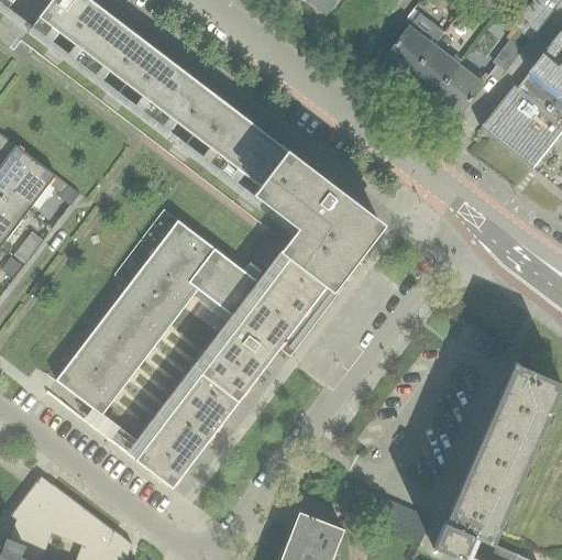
[(52,0),(37,19),(261,187),(255,195),(298,228),(281,251),(327,285),(334,292),(352,268),(386,223),(378,218),(322,175),(92,0),(52,0)]
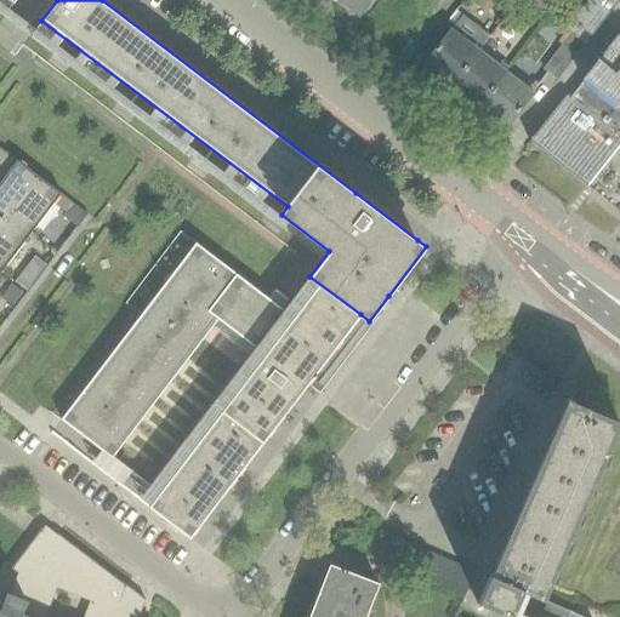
[(341,0),(359,13),(370,0),(341,0)]
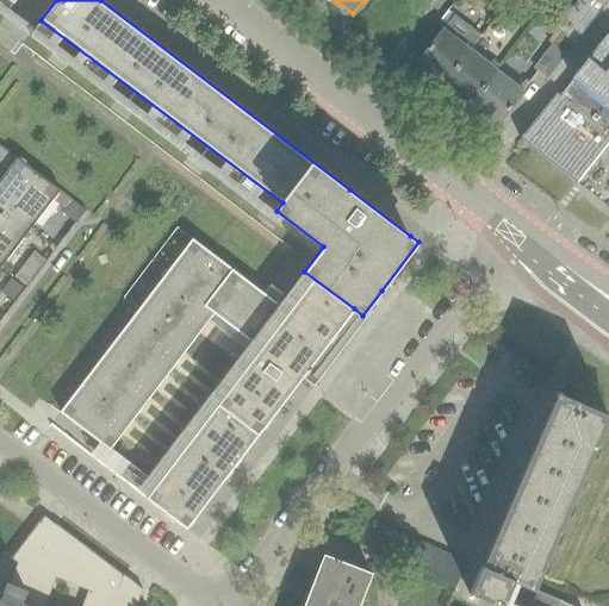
[(466,0),(478,10),(484,0),(466,0)]
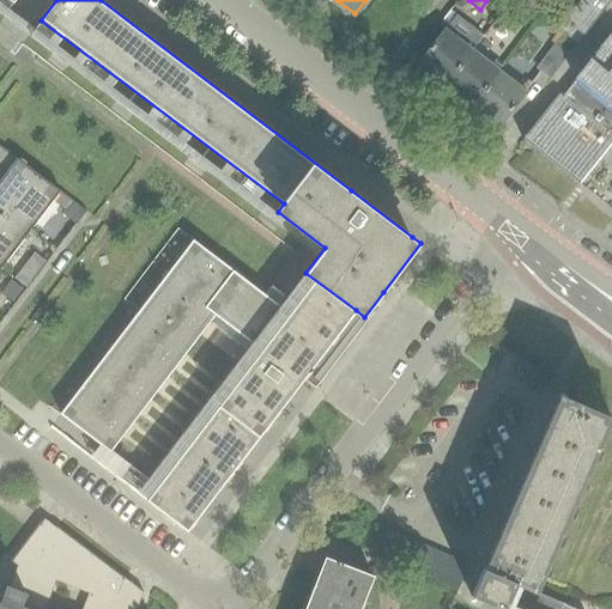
[(579,41),(610,0),(577,0),(558,25),(564,29),(571,35),(579,41)]
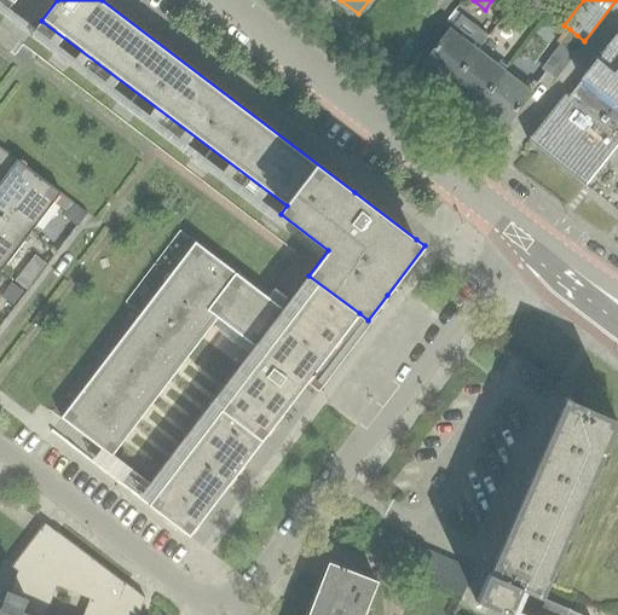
[(450,85),(478,48),(450,27),(423,63),(450,85)]
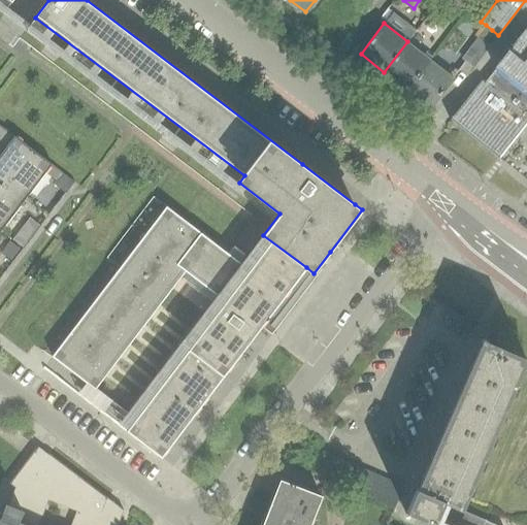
[(486,25),(479,35),(485,40),(492,30),(486,25)]
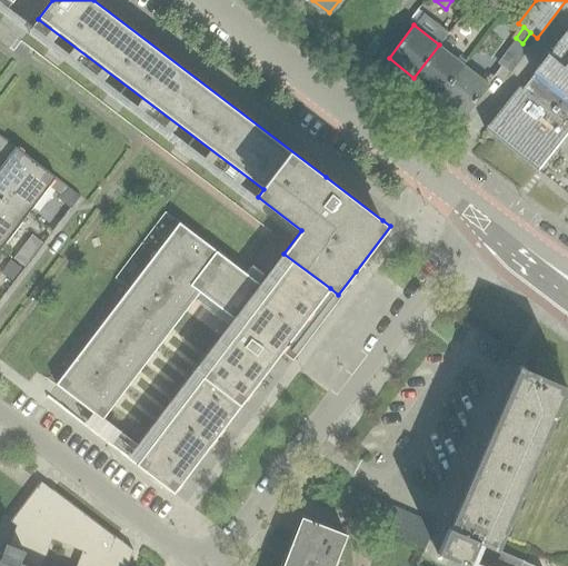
[(567,30),(534,71),(535,72),(522,87),(519,85),(486,127),(538,169),(567,129),(567,30)]
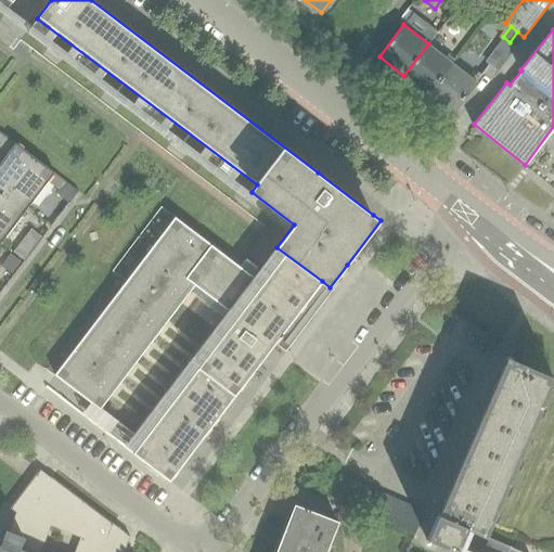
[(499,69),(516,48),(510,42),(503,37),(486,60),(499,69)]
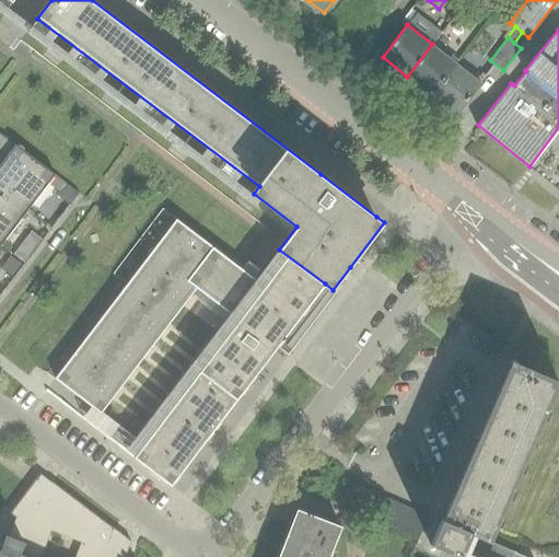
[(407,77),(432,95),(456,62),(432,44),(407,77)]
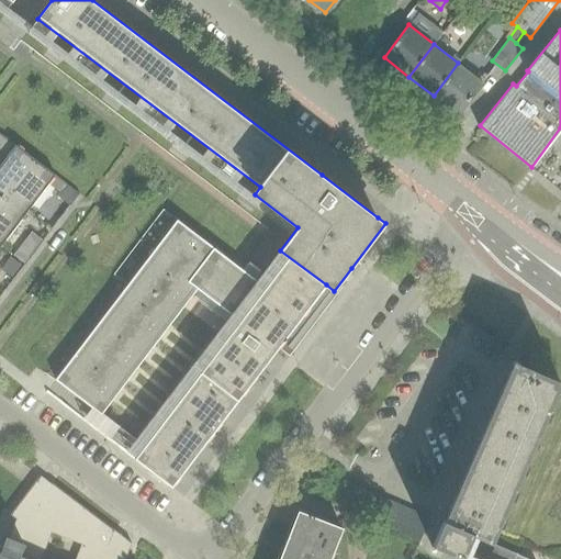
[(483,81),(458,63),(434,96),(458,114),(483,81)]
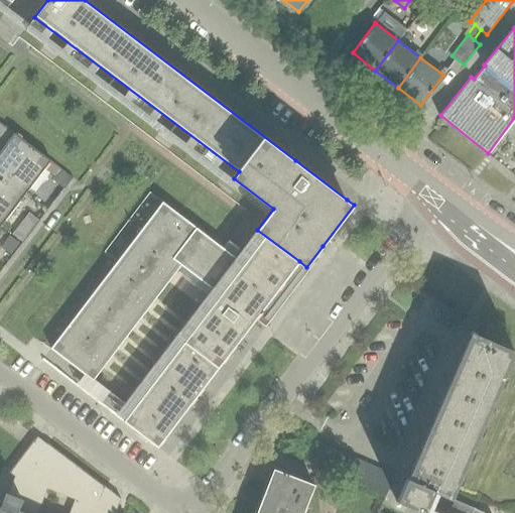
[(0,120),(0,143),(4,146),(0,151),(0,171),(8,178),(33,145),(15,132),(0,120)]
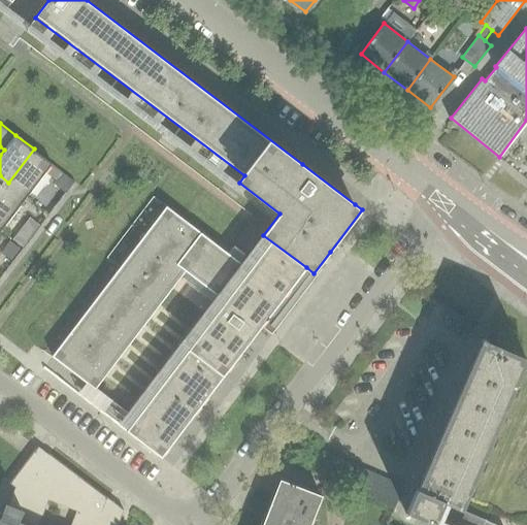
[(52,164),(53,163),(34,149),(8,183),(27,196),(47,170),(52,164)]
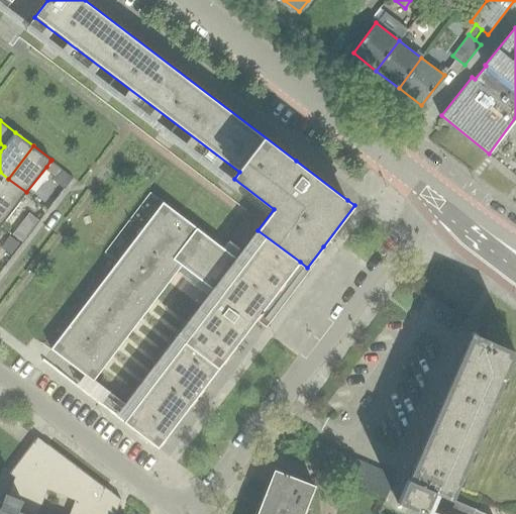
[(50,161),(46,167),(57,174),(61,168),(50,161)]
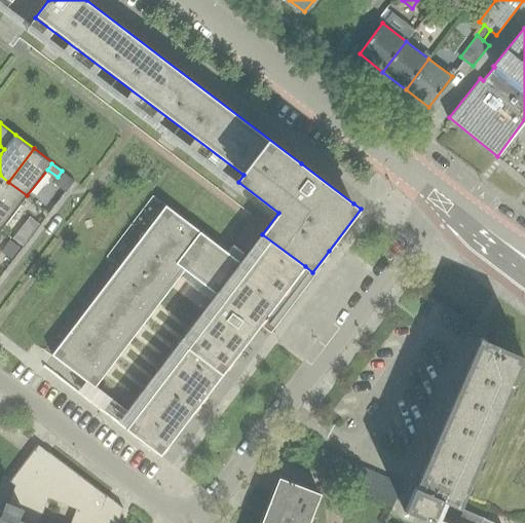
[(0,192),(8,182),(0,175),(0,192)]
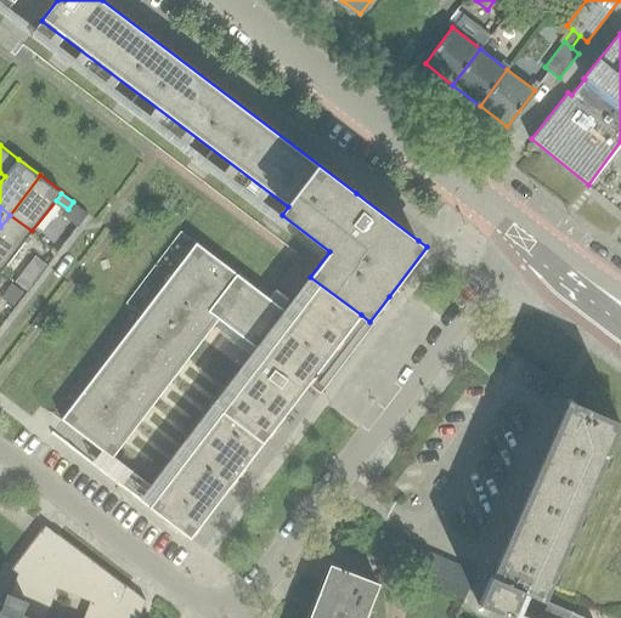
[(10,215),(0,227),(0,267),(3,270),(32,231),(10,215)]
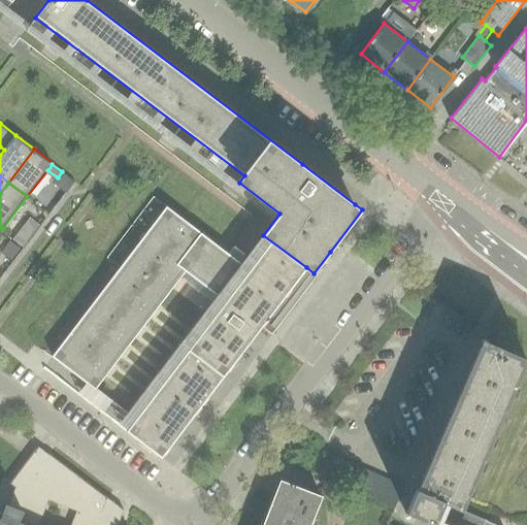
[(167,205),(53,355),(88,382),(96,388),(186,270),(226,300),(128,429),(127,430),(162,457),(248,345),(249,343),(262,325),(285,295),(306,267),(263,235),(241,263),(240,261),(245,255),(233,245),(229,253),(167,205)]
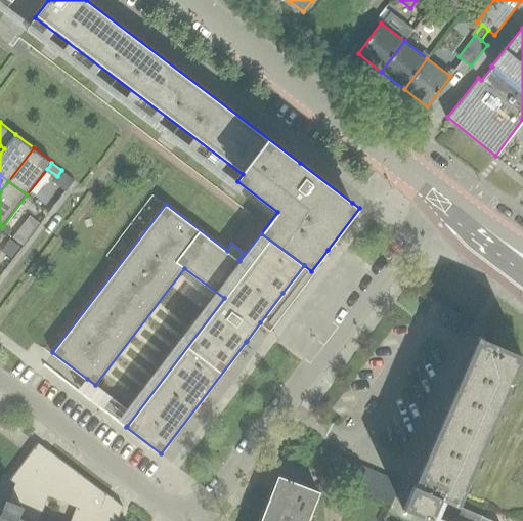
[(18,230),(14,235),(25,244),(29,237),(18,230)]
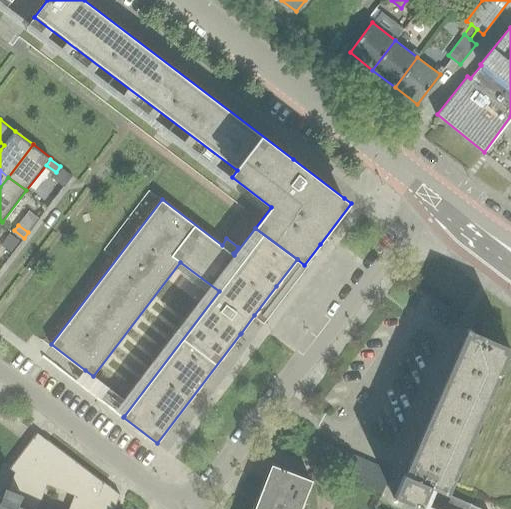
[(10,233),(2,243),(11,250),(19,240),(10,233)]
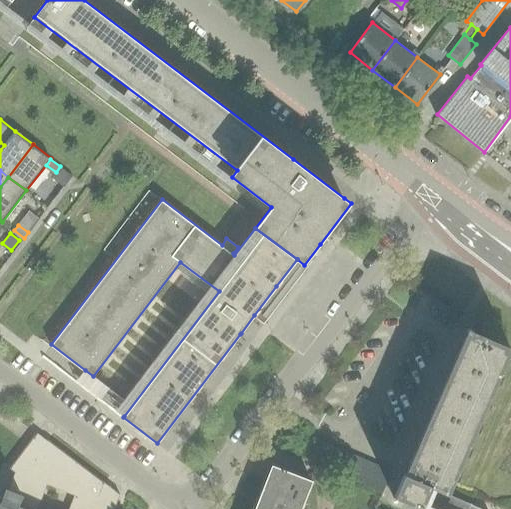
[(485,508),(449,493),(510,350),(510,348),(473,331),(410,476),(404,473),(394,496),(422,508),(485,508)]
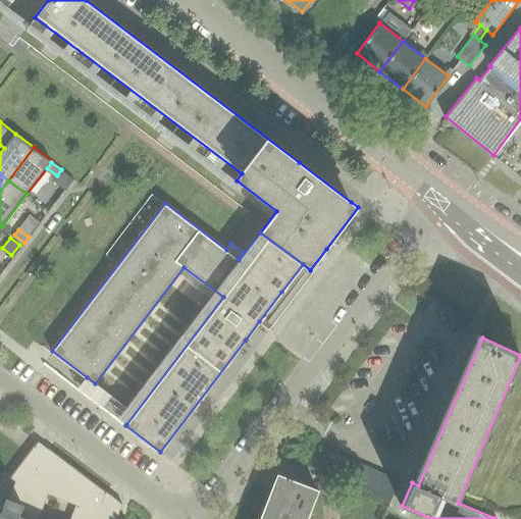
[(98,518),(96,518),(105,489),(50,447),(47,451),(36,442),(11,474),(9,477),(10,478),(11,476),(16,479),(9,499),(7,498),(1,513),(4,514),(1,518),(98,518)]
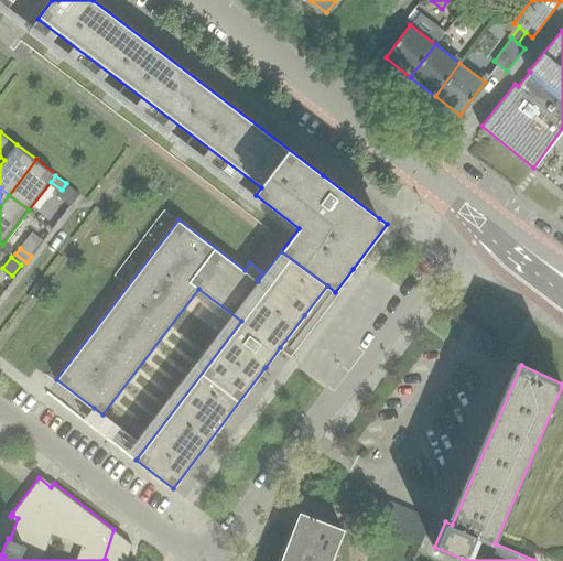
[(358,485),(346,481),(335,504),(348,509),(358,485)]
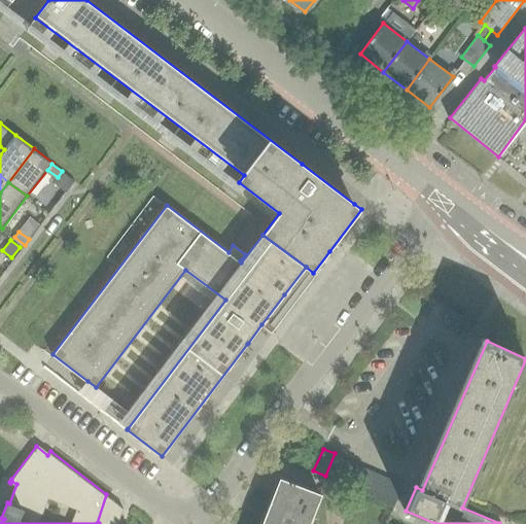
[(337,481),(346,458),(335,453),(325,476),(337,481)]
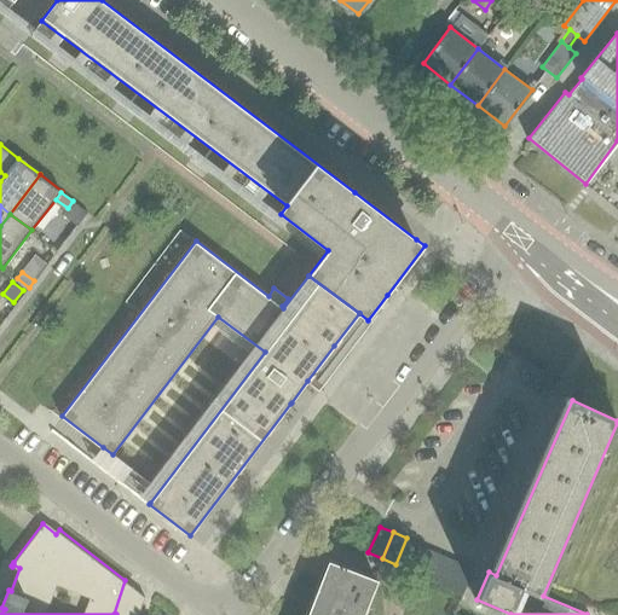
[(422,576),(434,550),(421,544),(409,570),(422,576)]
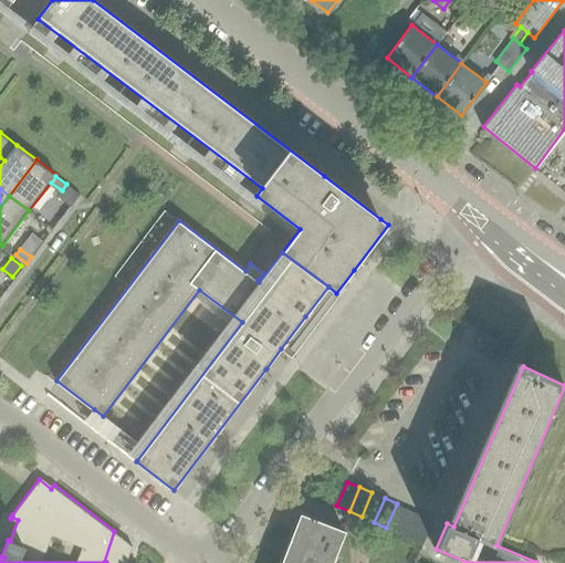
[(399,533),(409,509),(397,503),(386,528),(399,533)]
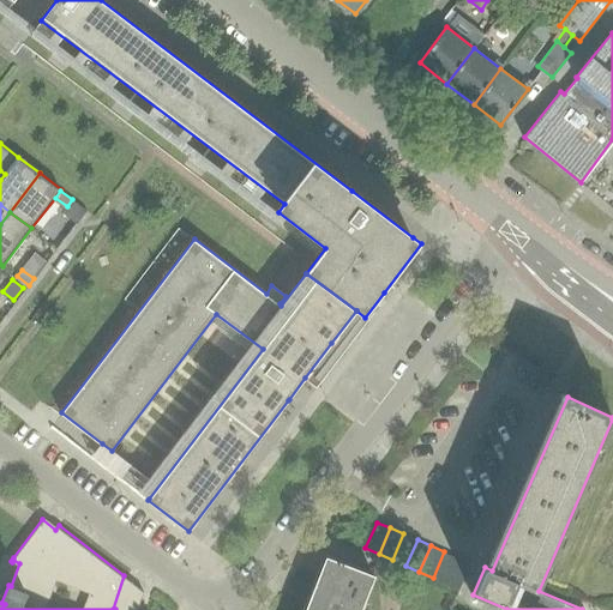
[(446,584),(457,557),(444,551),(433,578),(446,584)]
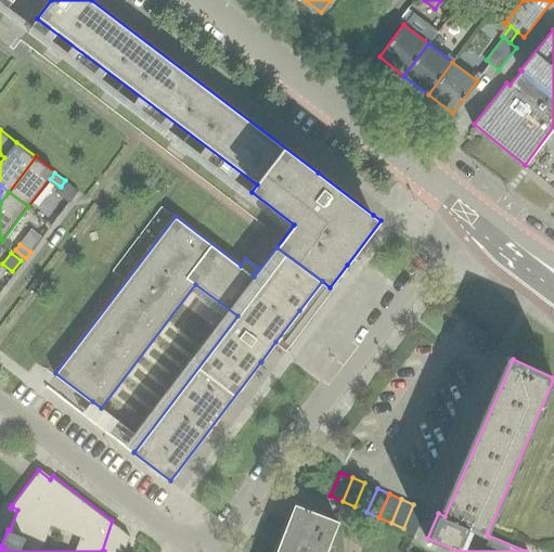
[(295,503),(275,551),(326,551),(338,521),(295,503)]
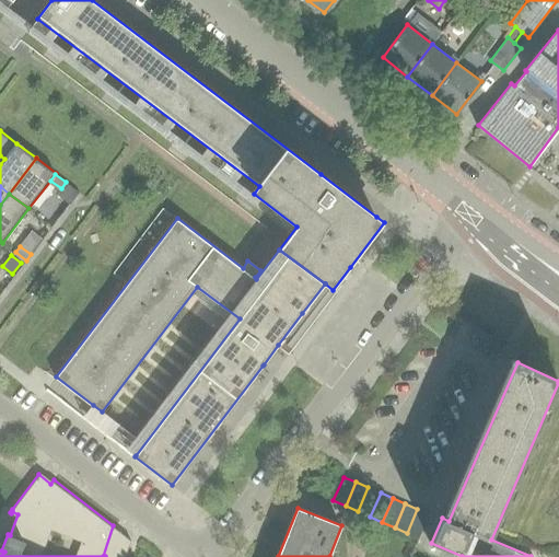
[(407,533),(419,537),(429,514),(417,509),(407,533)]
